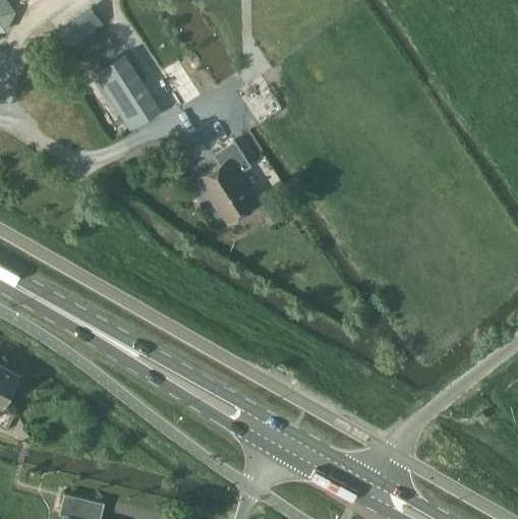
[(14,0),(0,0),(0,29),(23,15),(14,0)]
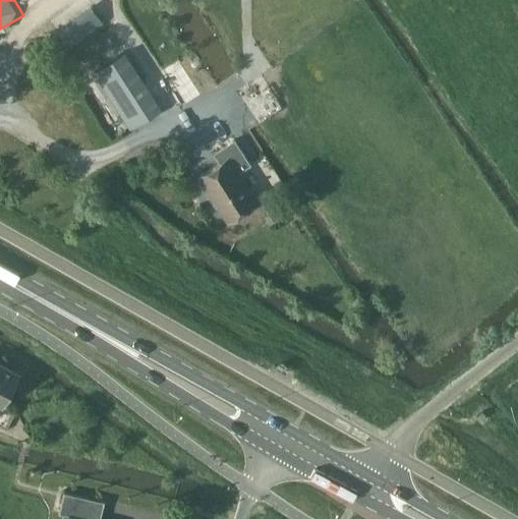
[(72,48),(109,21),(93,0),(85,0),(55,23),(72,48)]
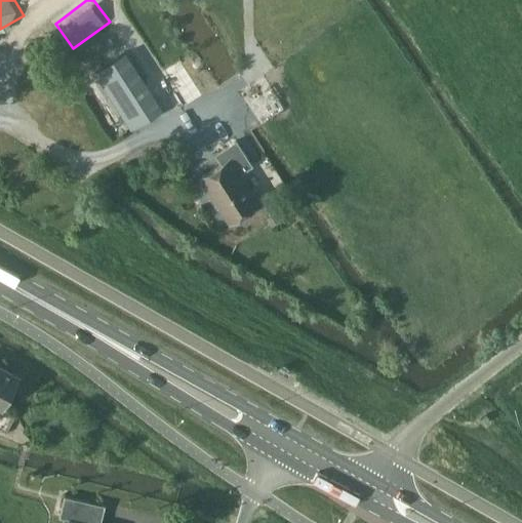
[(132,131),(163,112),(126,54),(95,75),(132,131)]
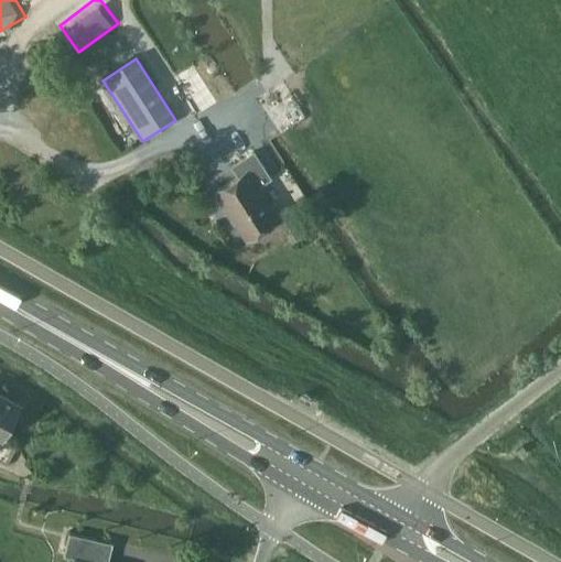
[(247,240),(278,220),(258,191),(272,181),(255,153),(232,169),(238,180),(217,193),(247,240)]
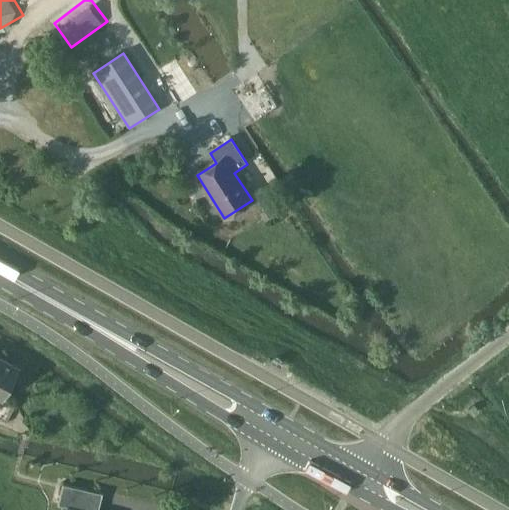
[(0,399),(2,401),(19,369),(0,359),(0,399)]
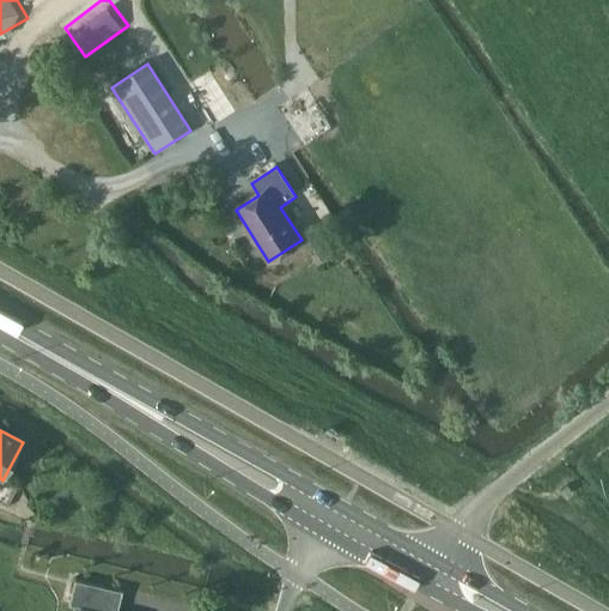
[(105,610),(110,590),(78,581),(72,606),(84,609),(84,610),(105,610)]
